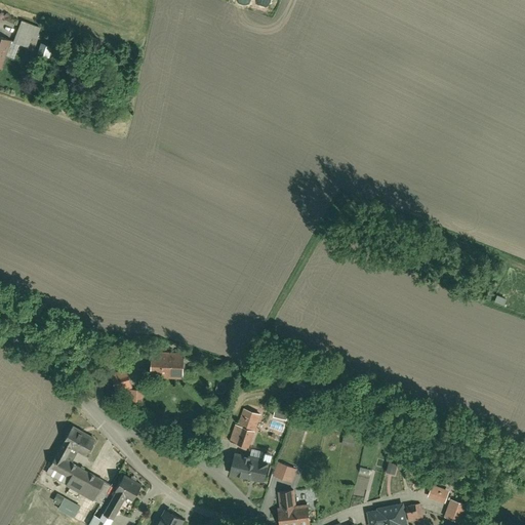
[(259,0),(256,9),(266,13),(271,0),(259,0)]
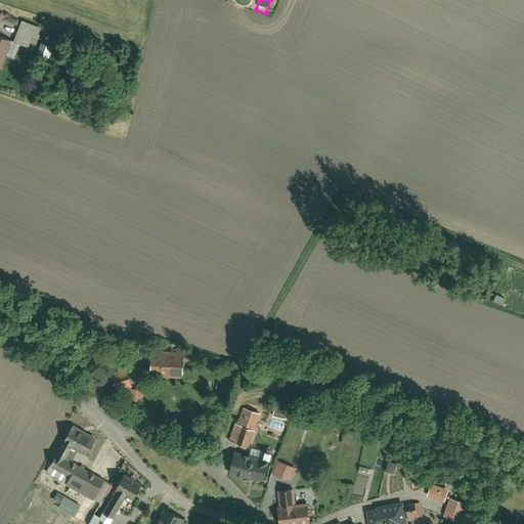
[(20,20),(12,43),(27,48),(30,38),(36,40),(40,28),(20,20)]
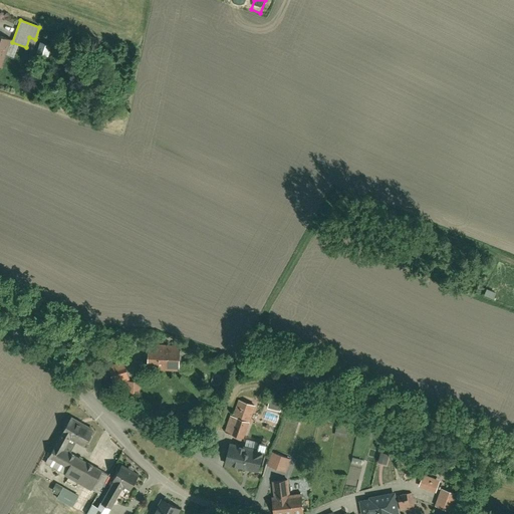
[(0,35),(0,67),(11,40),(0,35)]
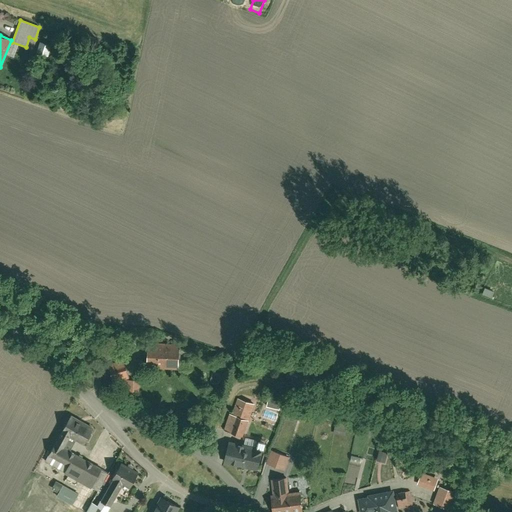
[(51,46),(38,42),(34,54),(47,59),(51,46)]
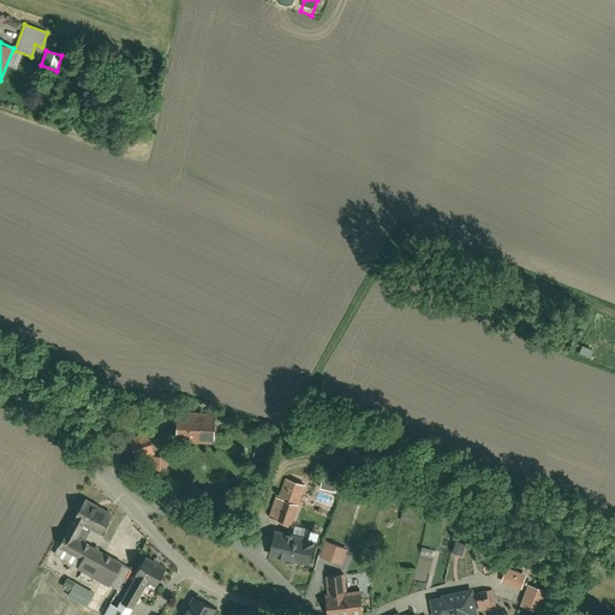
[(214,445),(216,413),(178,411),(177,442),(214,445)]
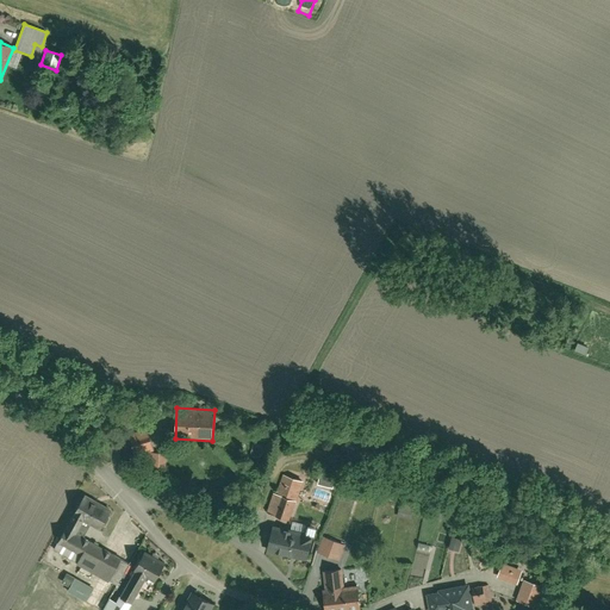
[(168,466),(167,452),(153,452),(153,431),(132,431),(134,458),(141,458),(141,467),(168,466)]
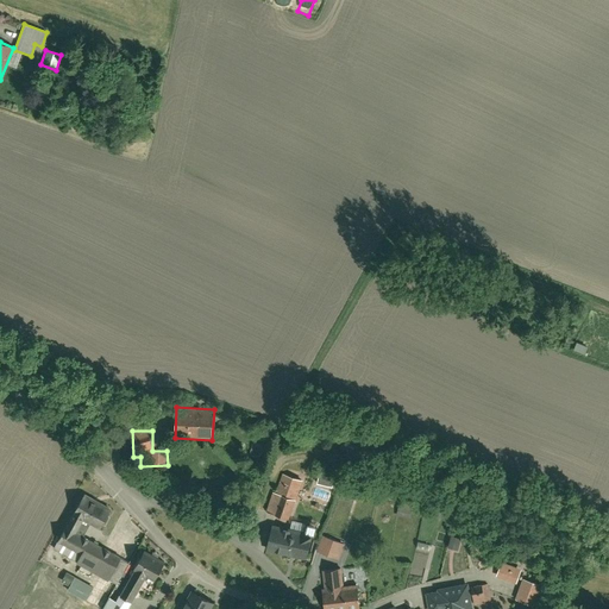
[(320,472),(318,484),(333,488),(336,476),(320,472)]
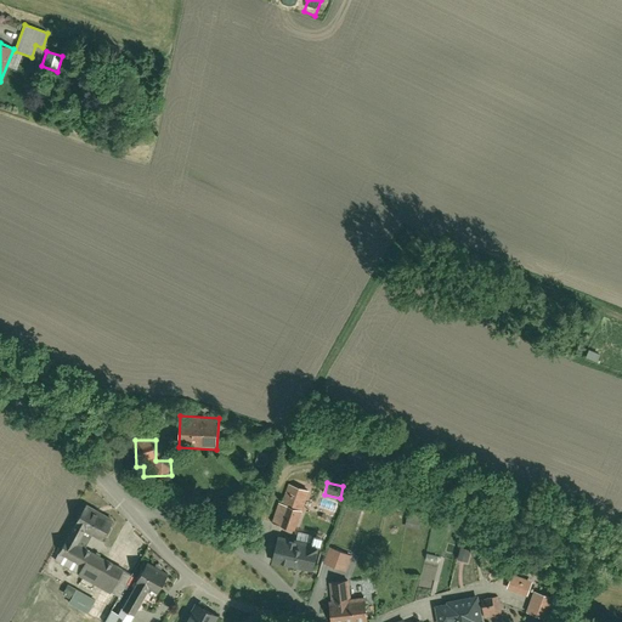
[(309,492),(289,484),(281,504),(301,512),(309,492)]
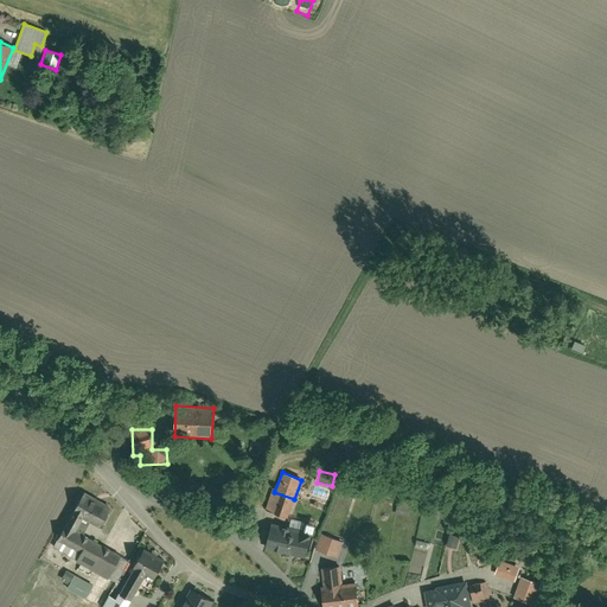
[(324,500),(327,492),(314,487),(312,497),(324,500)]
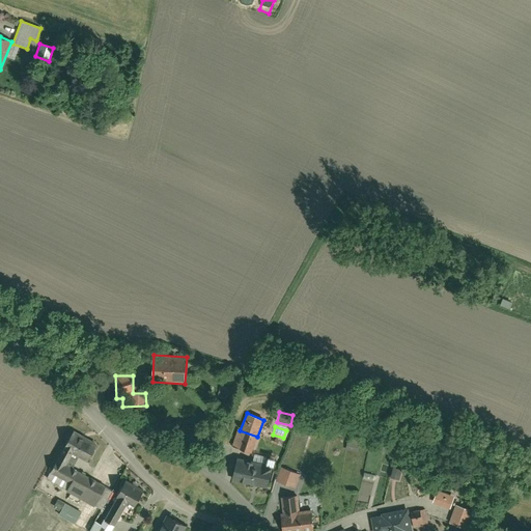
[(74,434),(48,478),(67,490),(67,491),(95,507),(107,486),(68,464),(74,453),(88,462),(96,447),(74,434)]
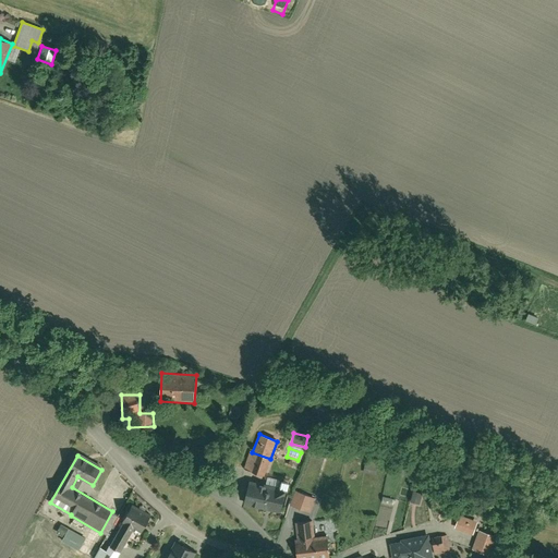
[(250,481),(244,504),(280,512),(286,490),(280,488),(250,481)]
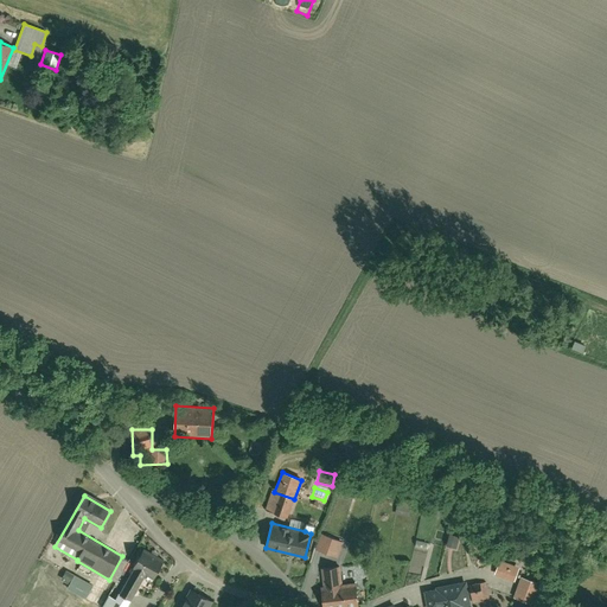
[(307,523),(305,531),(311,534),(313,534),(315,525),(307,523)]
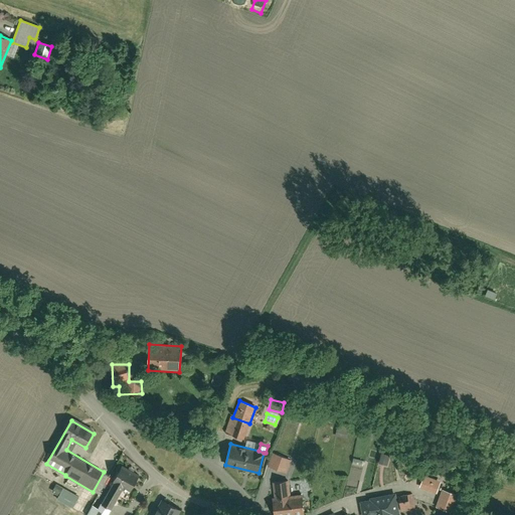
[(286,458),(277,455),(273,468),(282,471),(286,458)]
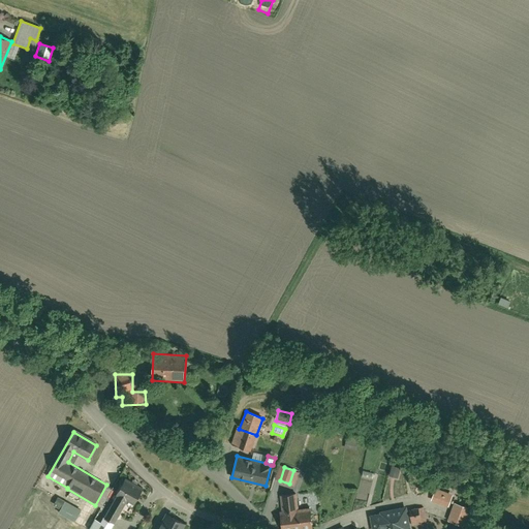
[(143,491),(124,480),(117,495),(118,496),(131,503),(134,505),(143,491)]
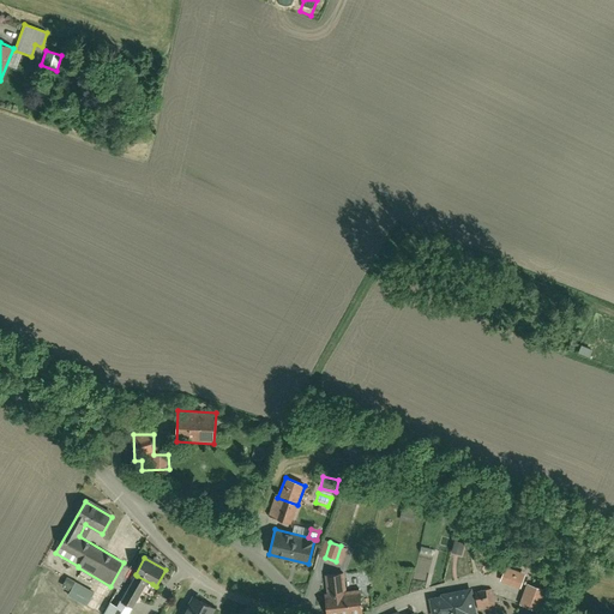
[(506,567),(501,582),(521,589),(522,587),(524,579),(525,575),(506,567)]
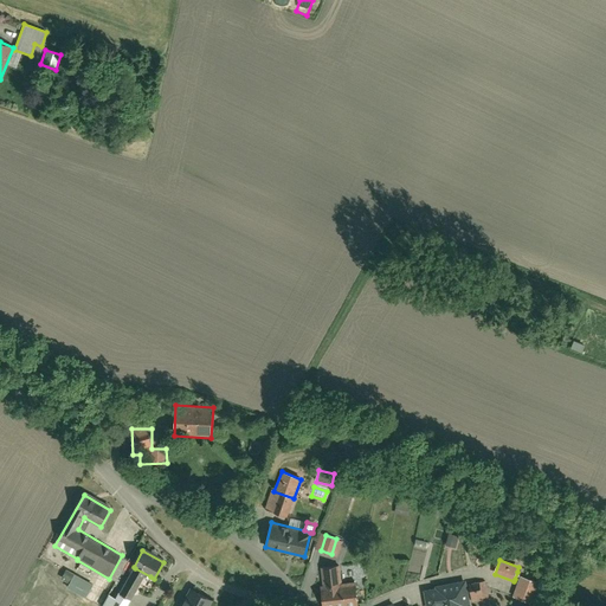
[(323,585),(321,585),(323,605),(329,605),(359,603),(356,580),(342,582),(340,565),(321,567),(323,585)]
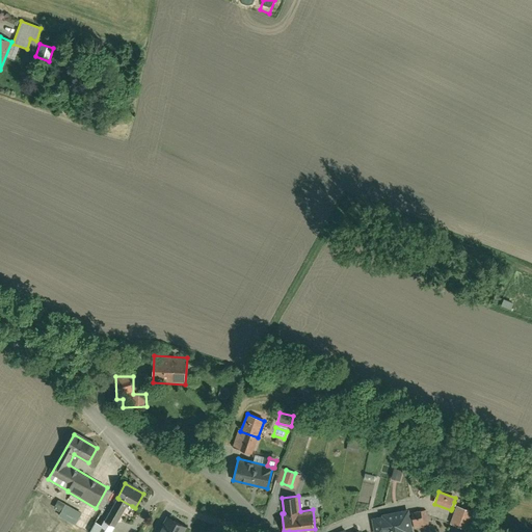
[(61,510),(65,502),(58,499),(55,507),(61,510)]
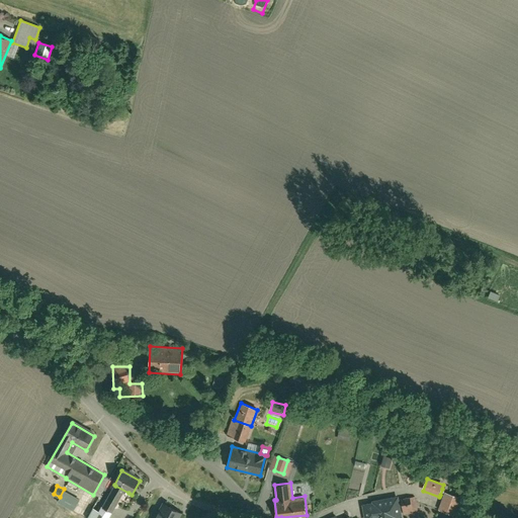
[(128,493),(115,486),(101,504),(102,505),(113,511),(114,511),(128,493)]
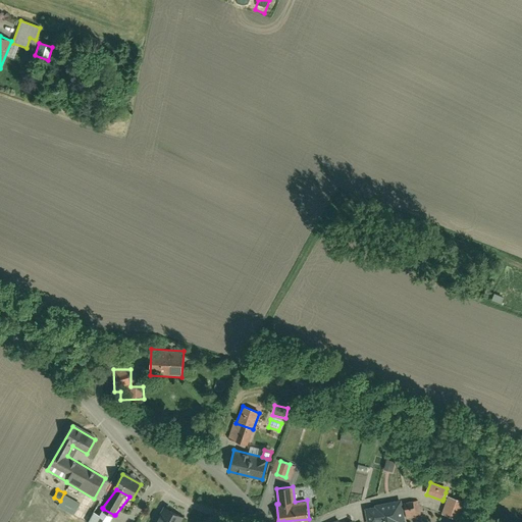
[(82,504),(65,494),(59,506),(74,515),(82,504)]
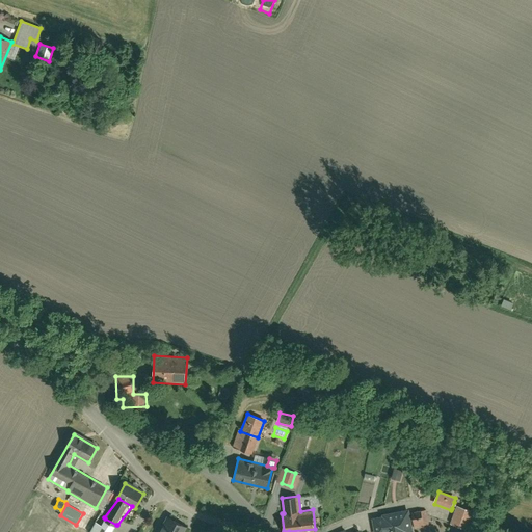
[(457,506),(450,524),(468,530),(474,511),(457,506)]
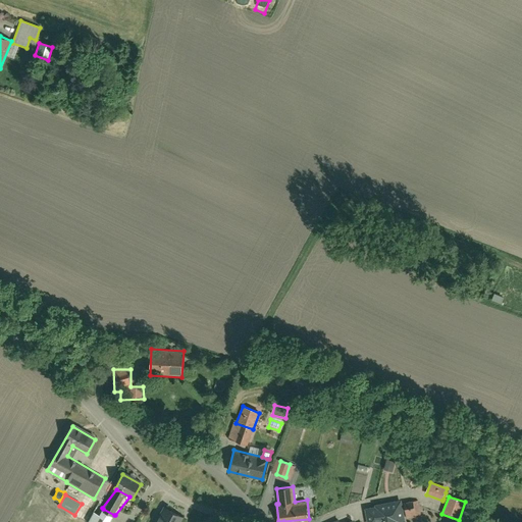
[(418,501),(404,503),(407,519),(421,517),(418,501)]
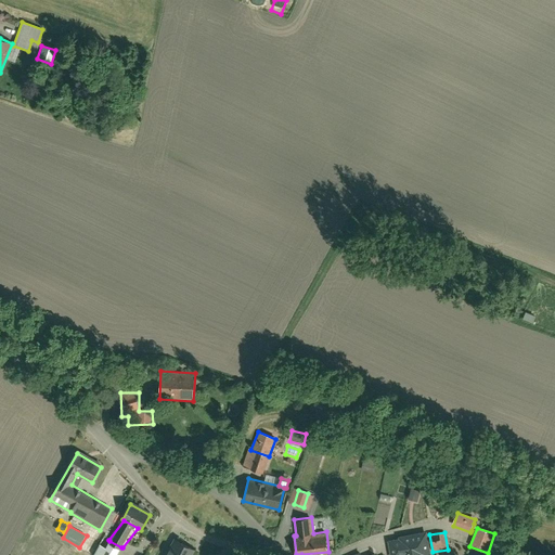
[(399,539),(388,540),(390,554),(429,554),(427,533),(399,539)]
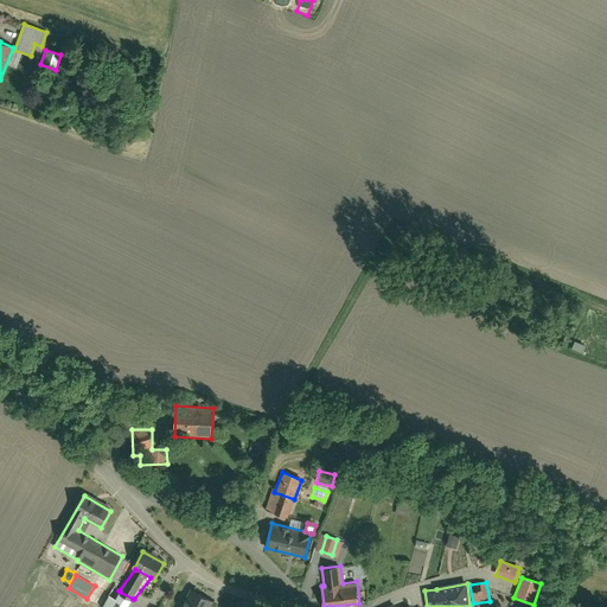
[(191,587),(180,606),(204,606),(210,596),(191,587)]
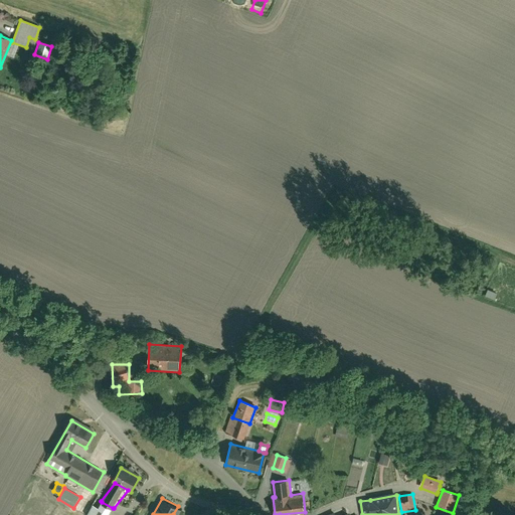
[(108,514),(113,508),(102,502),(99,507),(94,505),(88,514),(108,514)]
